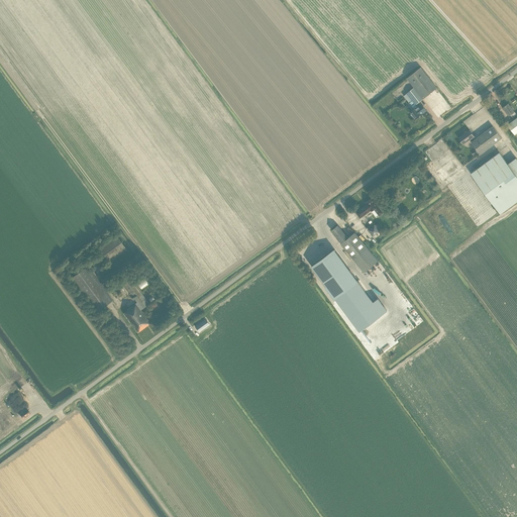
[(421,67),(407,78),(414,88),(406,93),(412,100),(408,102),(414,109),(411,112),(412,114),(412,115),(413,117),(414,117),(416,119),(417,118),(418,118),(421,115),(426,110),(419,102),(437,88),(421,67)]
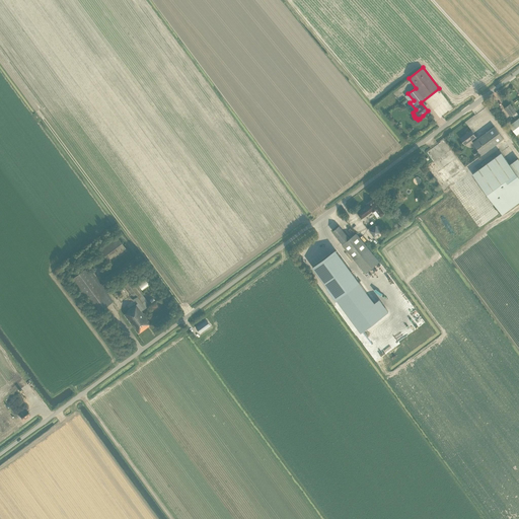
[(511,104),(505,108),(511,117),(517,113),(511,104)]
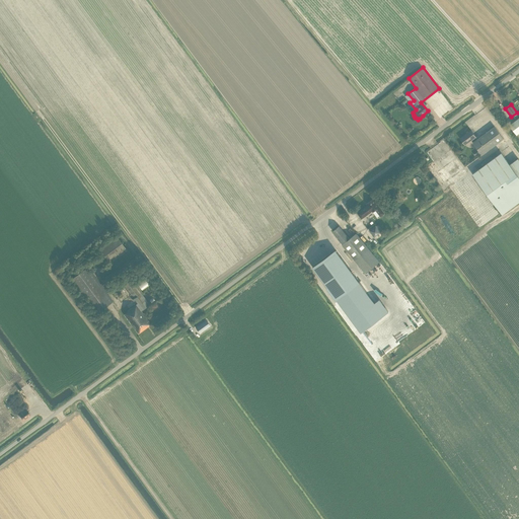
[(518,118),(510,125),(517,135),(518,133),(518,118)]
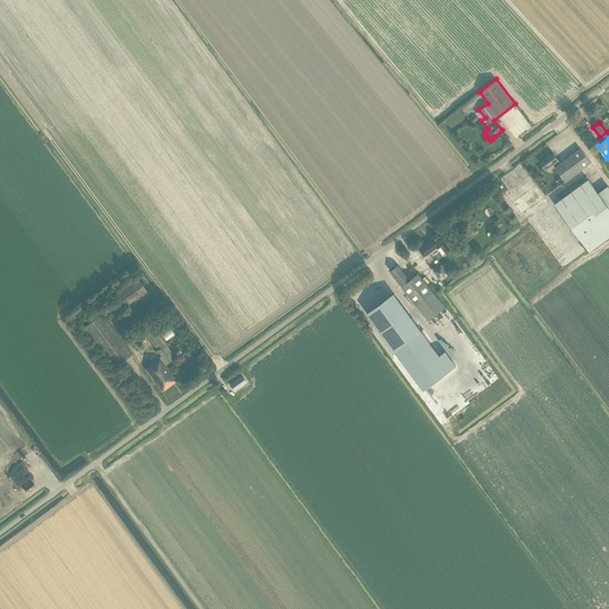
[(540,163),(546,170),(553,165),(566,182),(591,163),(581,149),(560,163),(553,152),(540,163)]
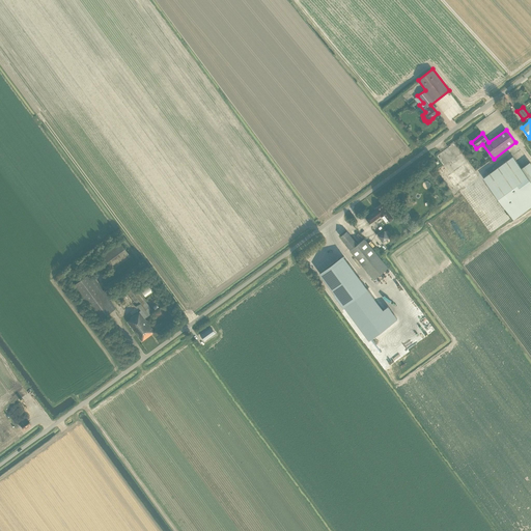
[(468,201),(455,211),(480,244),(513,219),(530,205),(530,174),(528,176),(513,157),(483,178),(463,194),(468,201)]
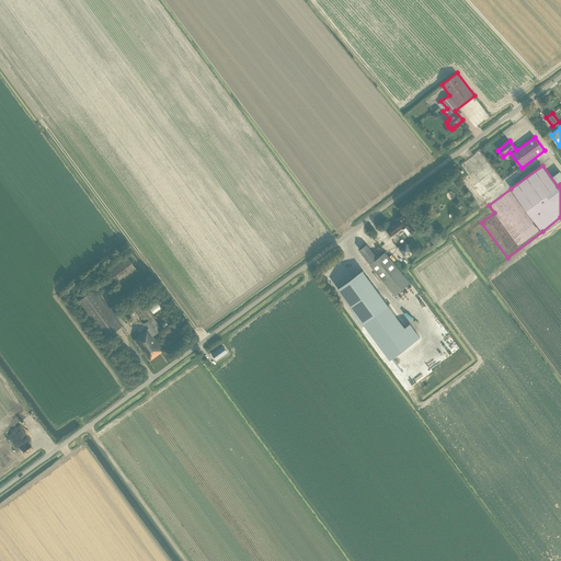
[(397,224),(387,231),(391,237),(402,228),(403,229),(409,236),(411,233),(412,233),(415,231),(403,215),(397,220),(399,222),(397,225),(397,224)]
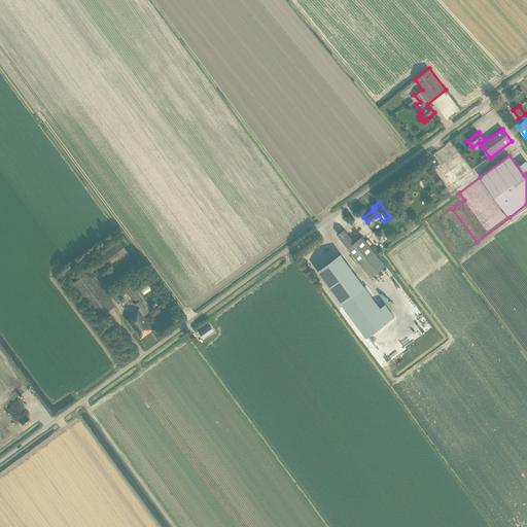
[(380,241),(387,236),(382,229),(375,234),(380,241)]
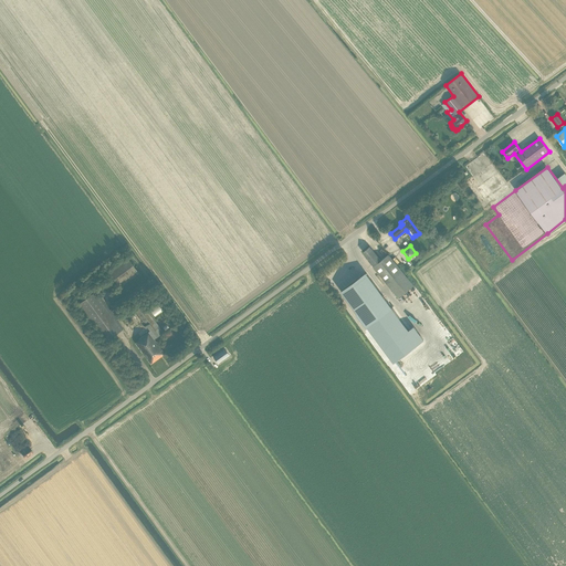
[(398,297),(413,285),(388,254),(381,260),(370,247),(363,252),(374,266),(373,268),(398,297)]
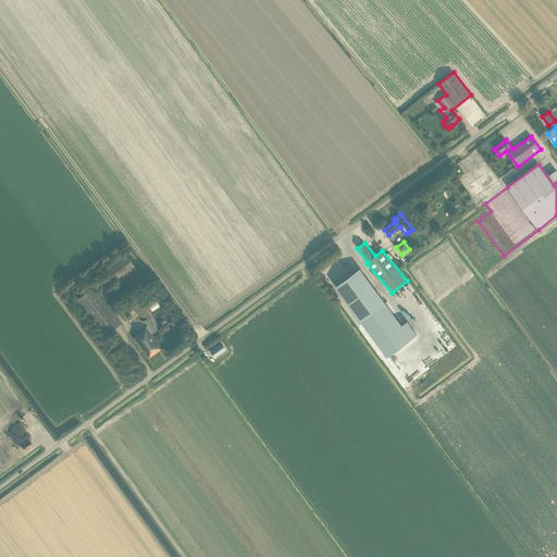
[(360,269),(335,286),(361,321),(386,304),(360,269)]
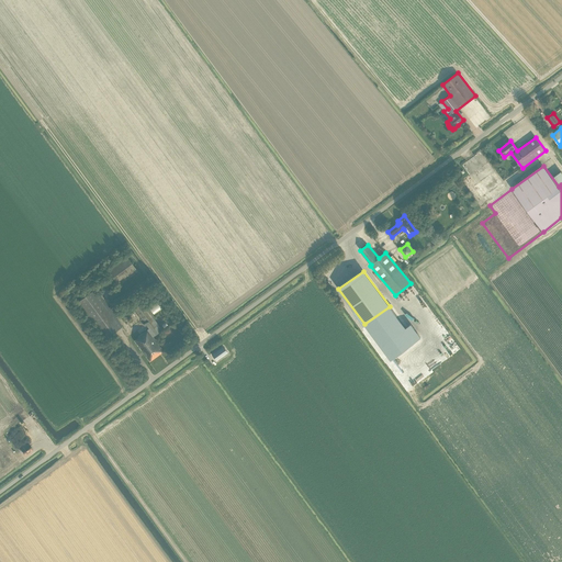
[(96,289),(76,303),(103,340),(123,326),(96,289)]
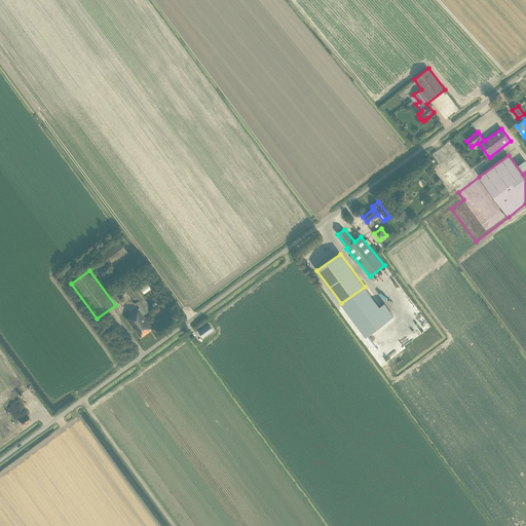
[(138,304),(140,308),(138,309),(125,318),(141,338),(153,329),(143,315),(152,308),(130,279),(122,285),(134,300),(135,299),(137,302),(135,303),(136,305),(138,304)]
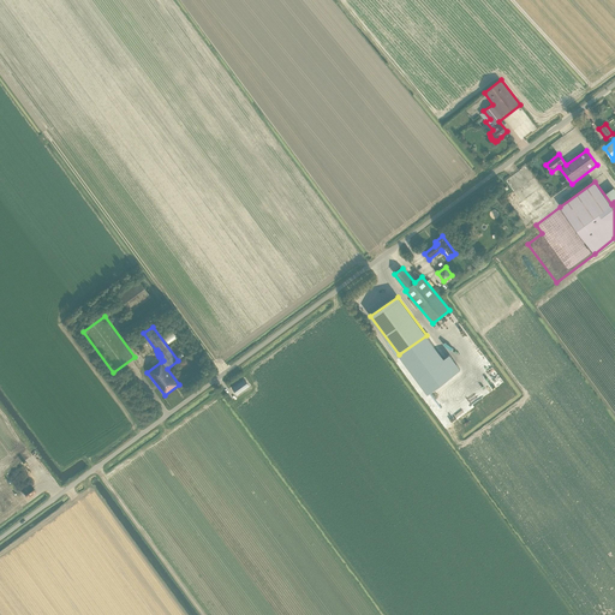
[(171,342),(183,333),(179,328),(167,338),(171,342)]
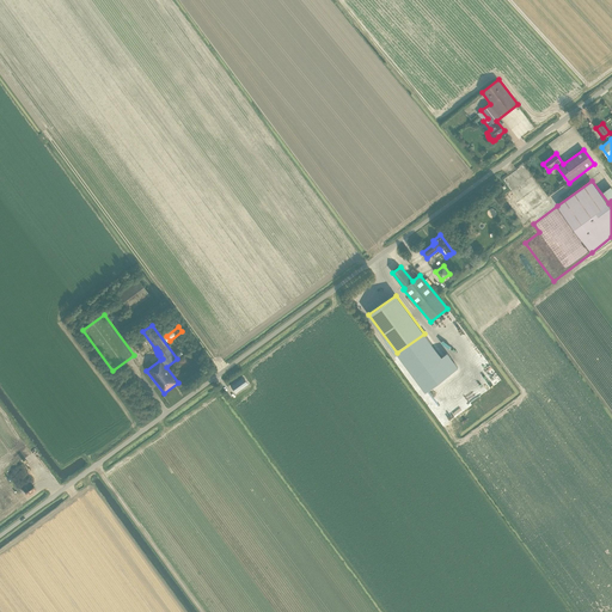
[(144,401),(150,397),(133,374),(126,380),(144,401)]
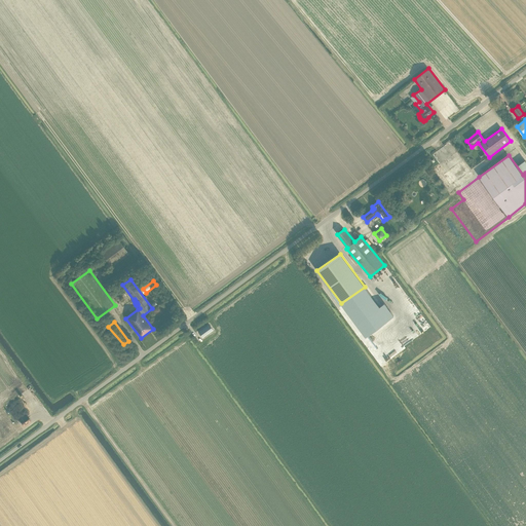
[(209,325),(198,332),(202,338),(213,330),(209,325)]
